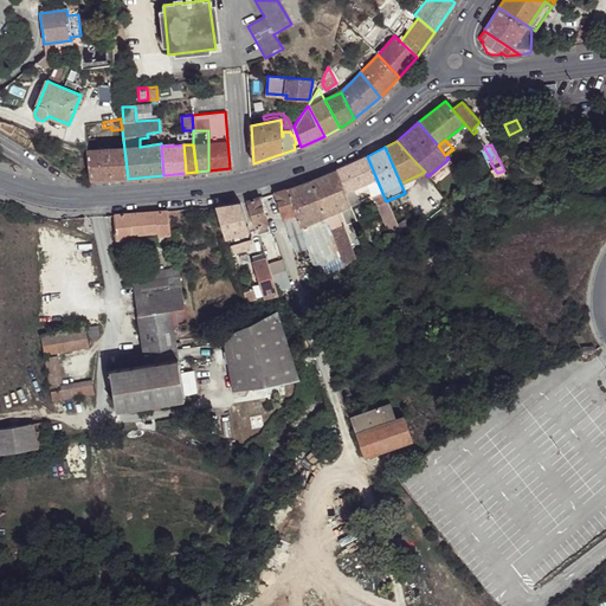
[(91,181),(128,179),(124,149),(88,150),(91,181)]
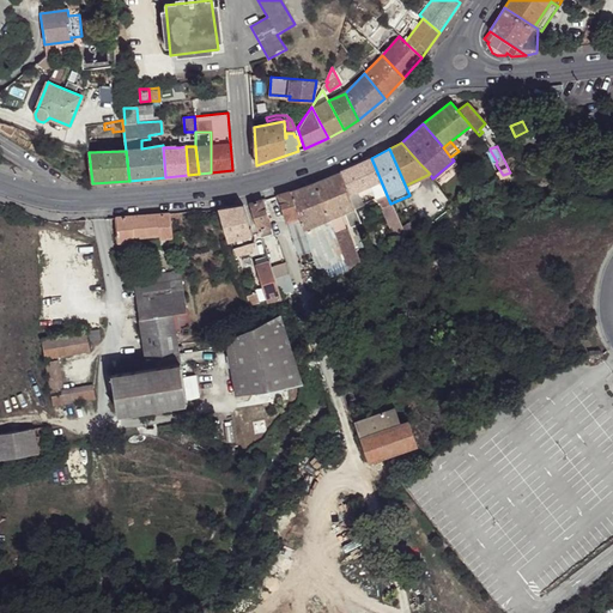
[(371,158),(339,173),(360,223),(370,219),(364,204),(360,194),(374,189),(378,198),(396,243),(406,238),(390,204),(371,158)]
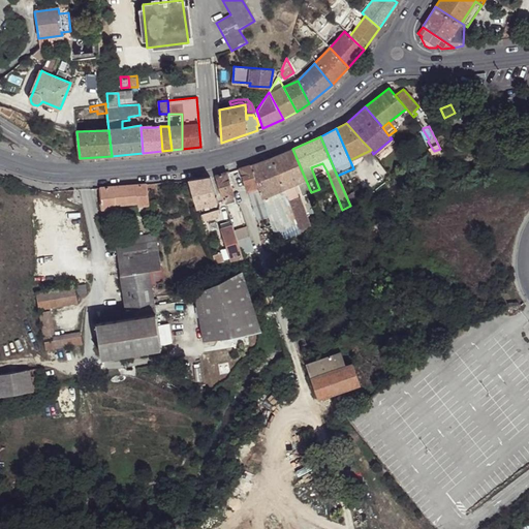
[(394,141),(392,138),(373,154),(375,155),(394,141)]
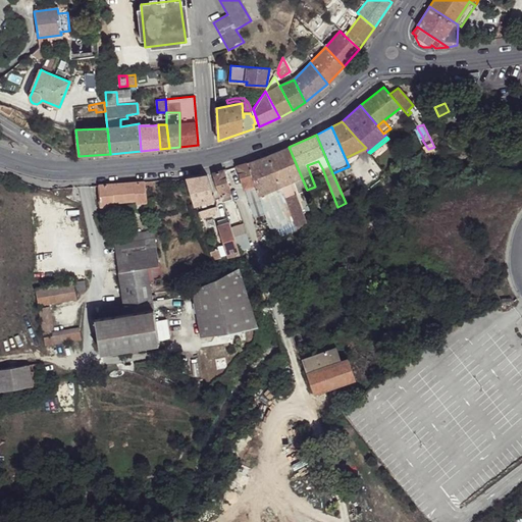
[(307,190),(289,147),(269,155),(280,186),(285,199),(296,195),(307,190)]
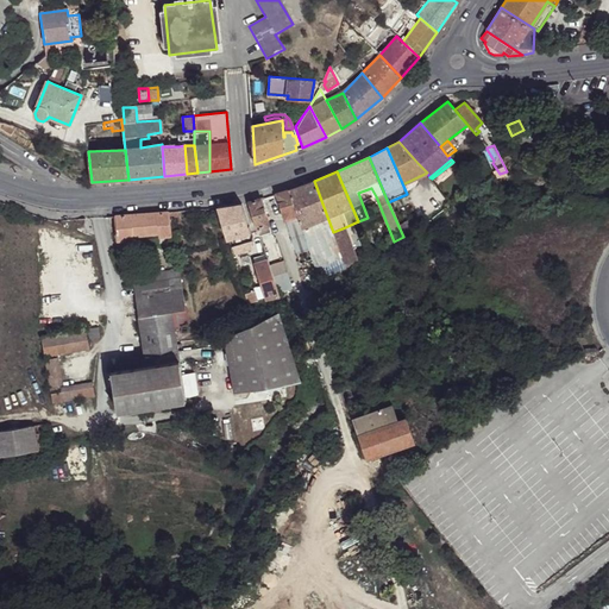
[(327,217),(314,181),(289,189),(300,219),(302,226),(327,217)]
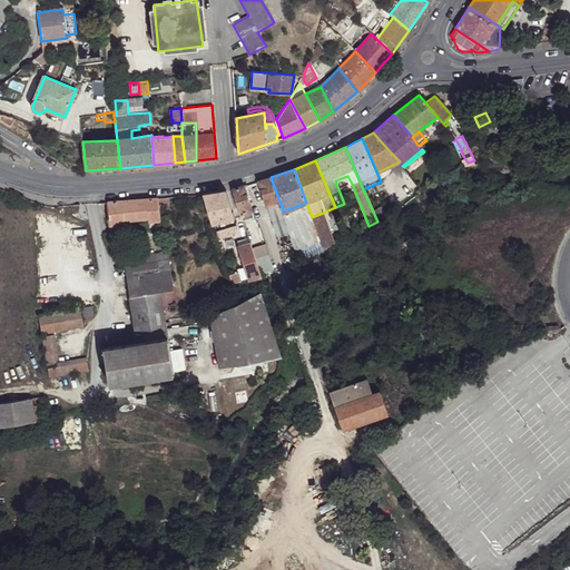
[(338,189),(352,184),(347,176),(335,180),(338,189)]
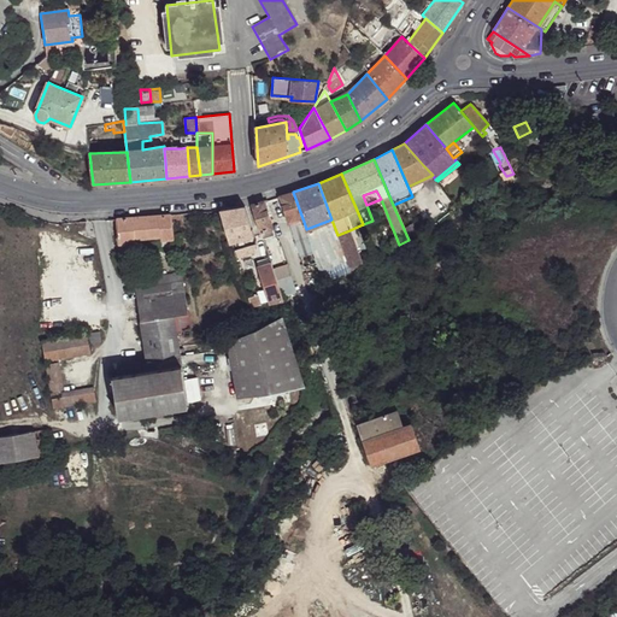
[(304,222),(293,192),(281,195),(289,221),(293,219),(295,224),(304,222)]
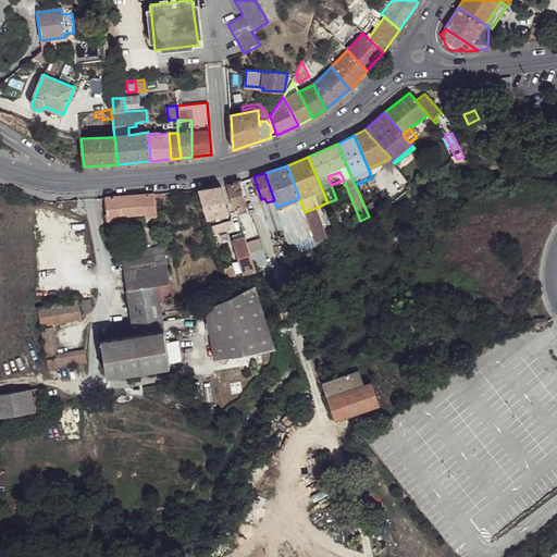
[(227,184),(237,215),(249,212),(239,182),(227,184)]
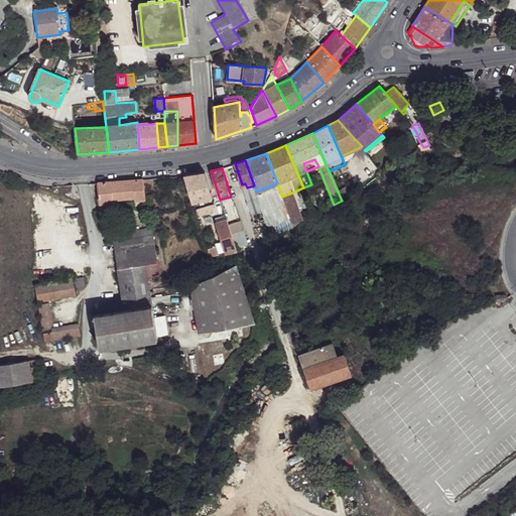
[(213,197),(205,171),(184,175),(195,203),(213,197)]
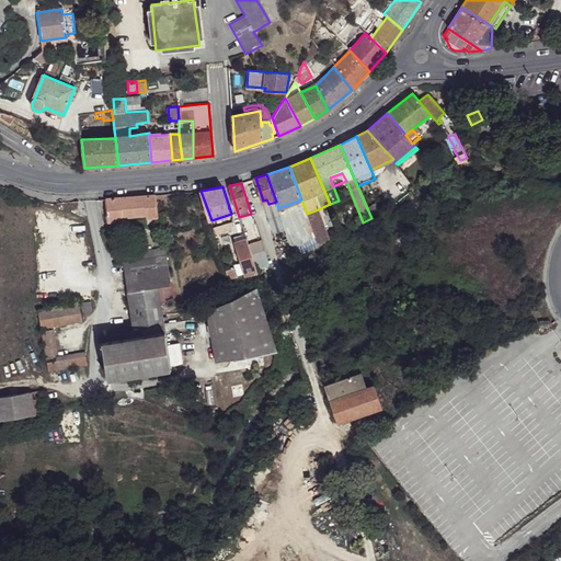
[(158,217),(156,195),(106,199),(109,221),(123,220),(123,217),(146,215),(147,218),(158,217)]
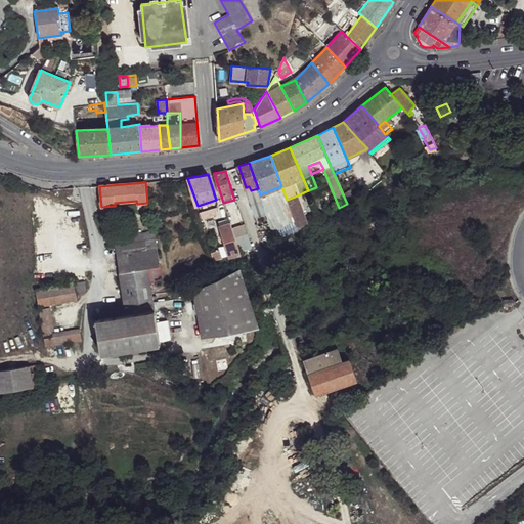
[(261,200),(260,194),(258,188),(251,190),(249,186),(246,187),(256,220),(267,216),(263,204),(261,200)]
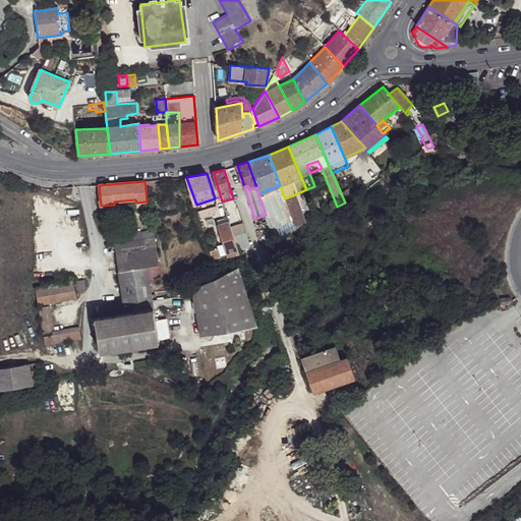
[(346,200),(359,193),(355,186),(342,193),(346,200)]
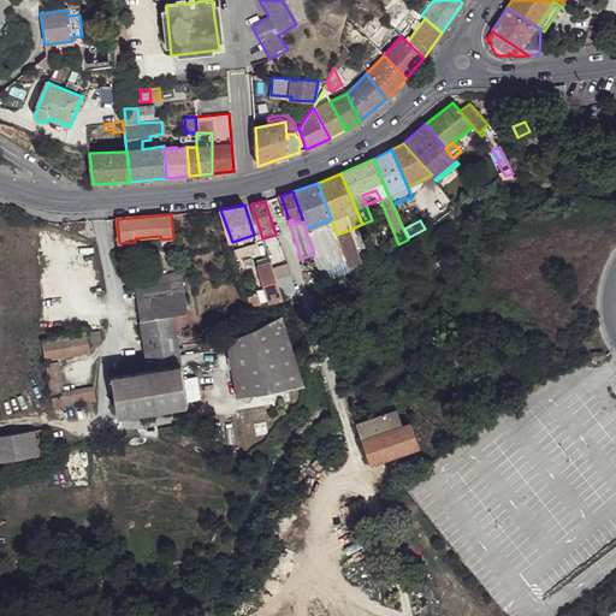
[(361,262),(349,230),(337,235),(345,260),(349,268),(361,262)]
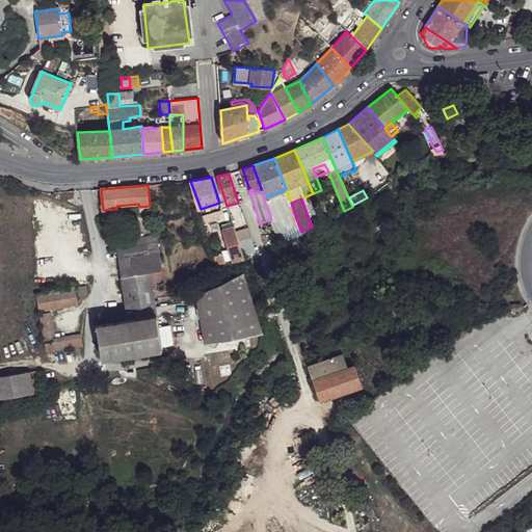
[(232,260),(243,258),(241,251),(238,241),(235,232),(232,220),(219,224),(228,248),(220,250),(220,251),(214,254),(216,260),(218,259),(219,261),(223,260),(223,259),(230,257),(232,260)]
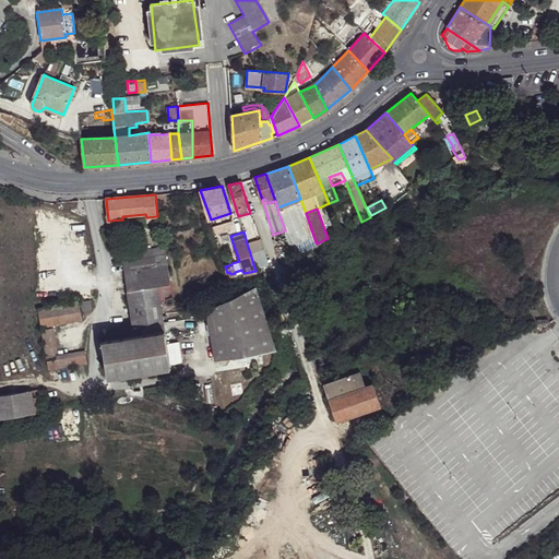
[(294,256),(312,246),(309,238),(308,236),(292,245),(294,256)]
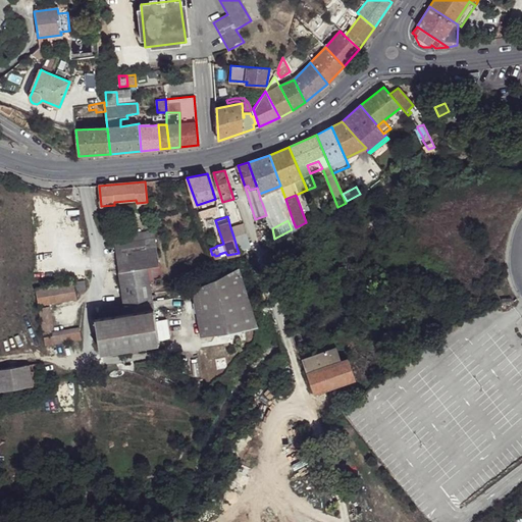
[(233,237),(237,247),(250,243),(246,232),(243,223),(230,227),(233,237)]
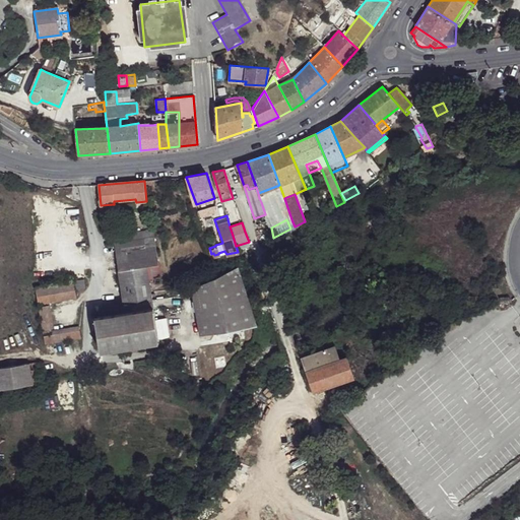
[(126,312),(95,318),(102,351),(159,342),(150,285),(161,282),(153,229),(126,234),(127,241),(116,244),(126,312)]
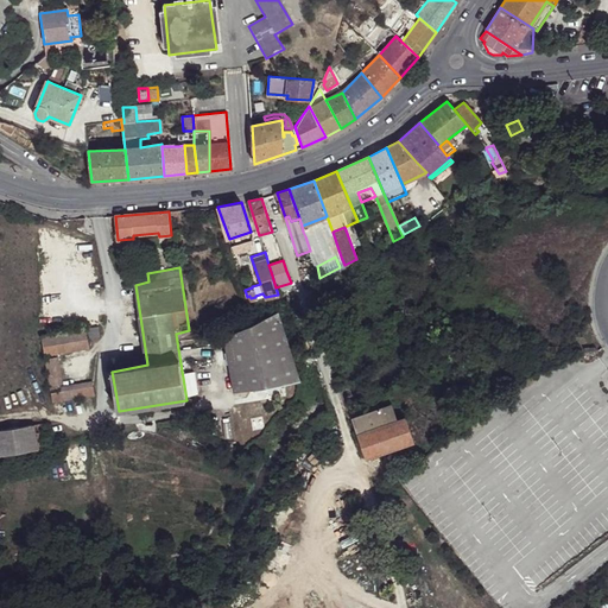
[(226,336),(235,392),(299,380),(278,312),(226,336)]
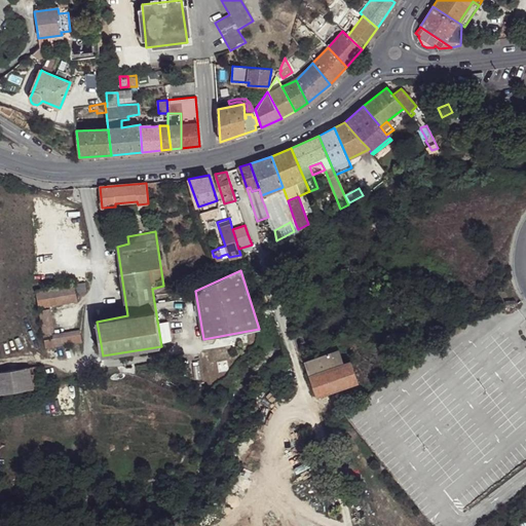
[(86,291),(85,284),(36,292),(39,306),(77,302),(76,293),(86,291)]
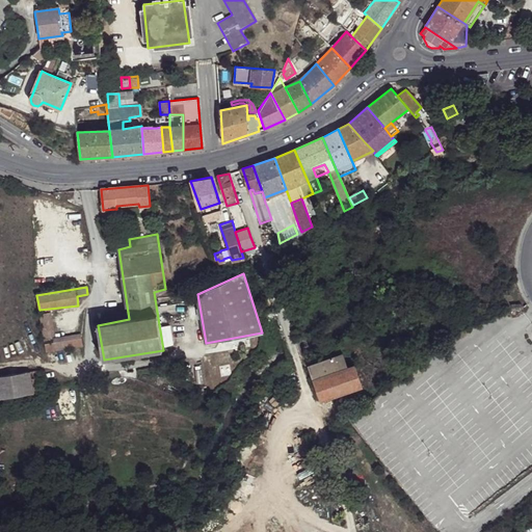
[(47,313),(40,314),(45,341),(52,340),(47,313)]
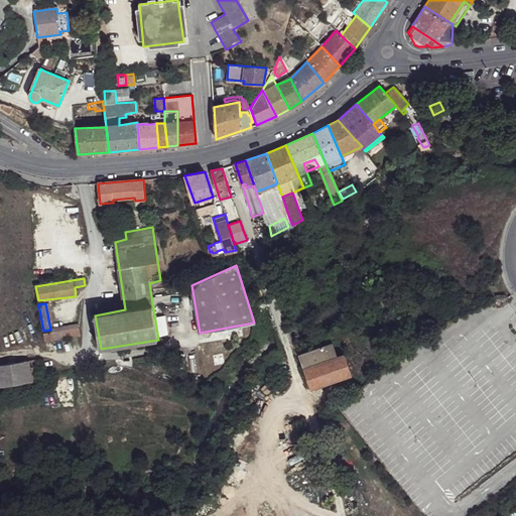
[(80,328),(43,334),(44,342),(81,337),(80,328)]
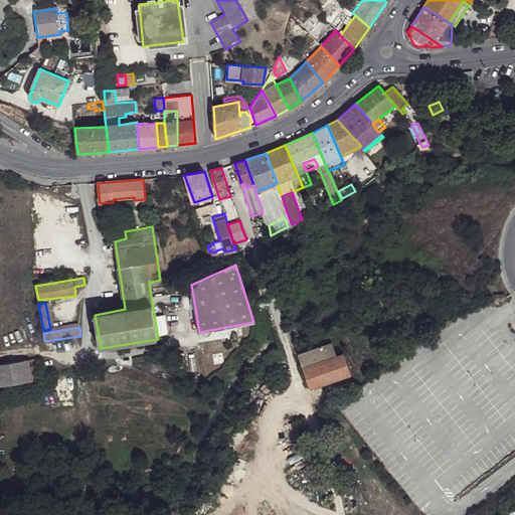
[(297,354),(310,390),(350,376),(342,353),(340,353),(336,340),(297,354)]
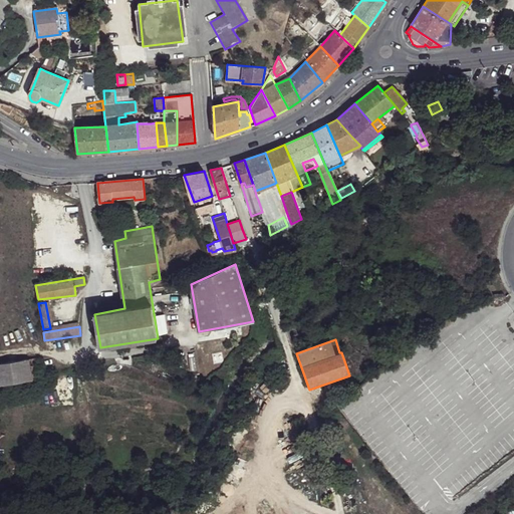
[(0,362),(0,382),(40,377),(36,357),(0,362)]
